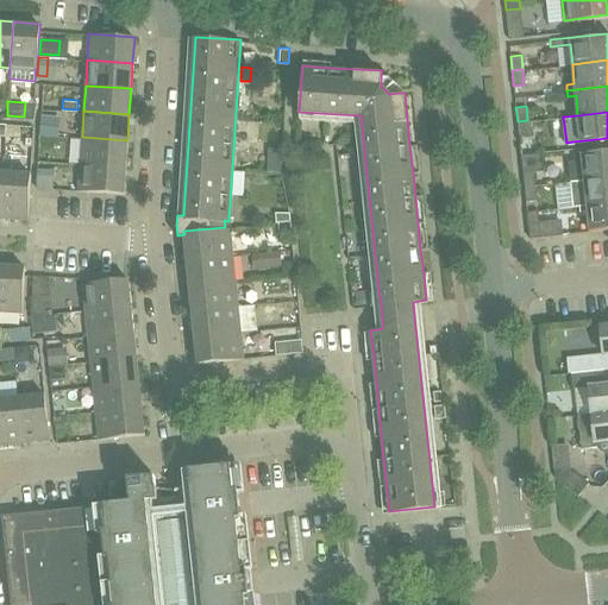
[(55,114),(41,113),(39,133),(52,134),(55,114)]
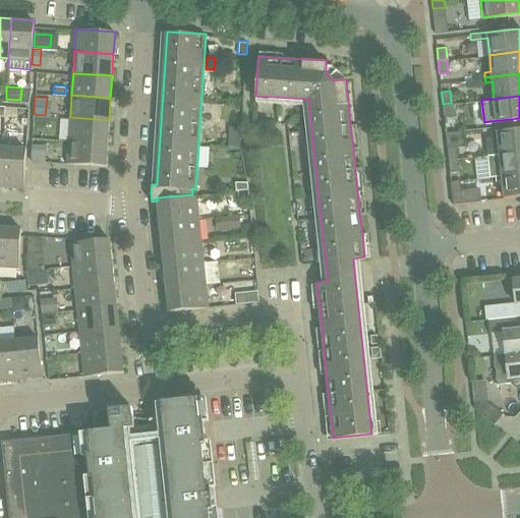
[(453,116),(451,103),(443,104),(444,117),(453,116)]
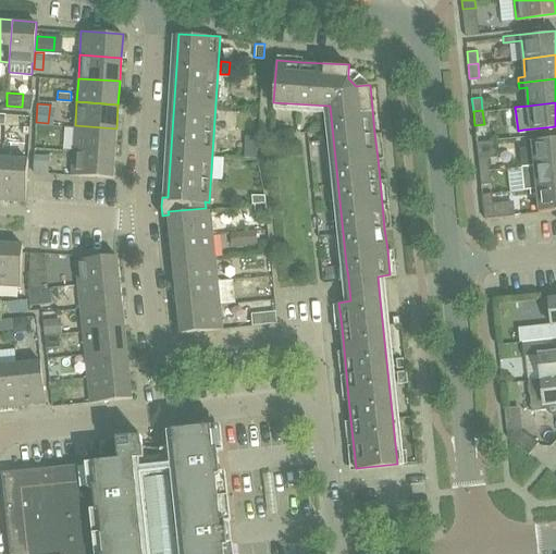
[(7,112),(5,123),(17,124),(17,113),(7,112)]
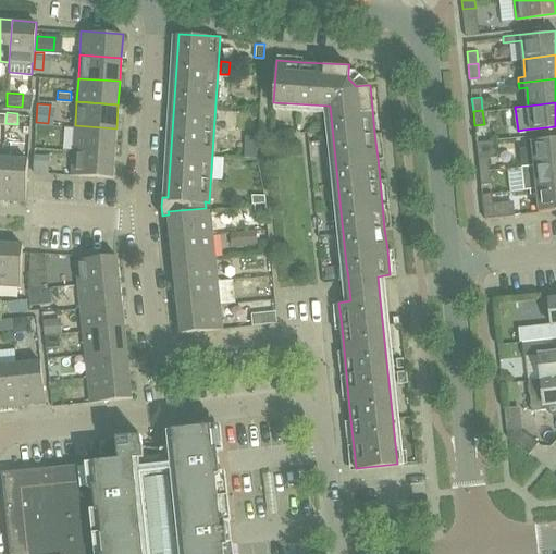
[(116,128),(75,125),(73,149),(115,152),(116,128)]
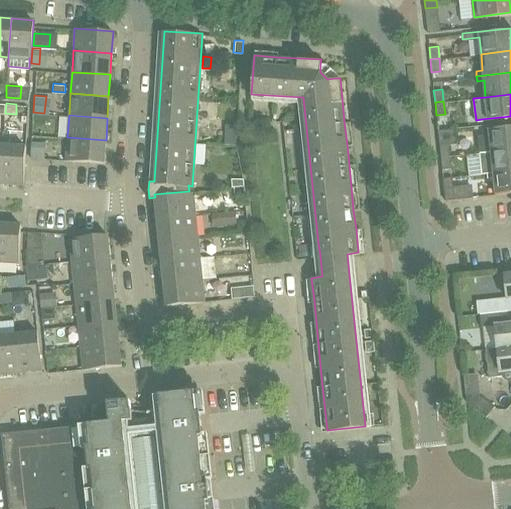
[(476,134),(478,151),(491,150),(510,147),(510,125),(482,128),(482,134),(476,134)]
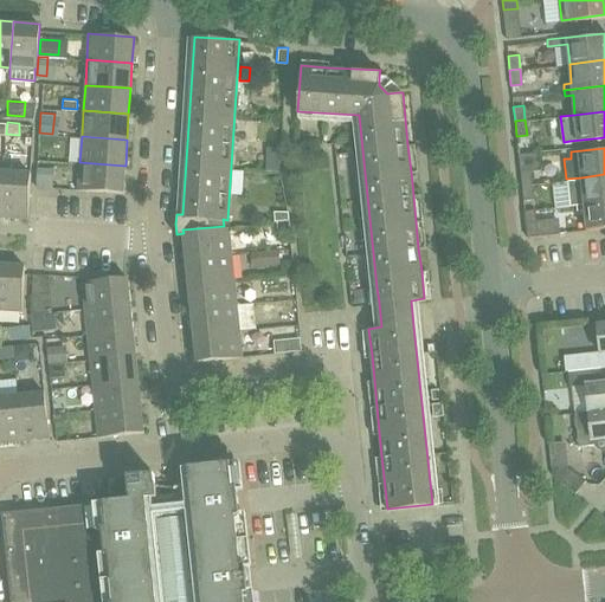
[(123,192),(126,166),(79,162),(78,188),(123,192)]
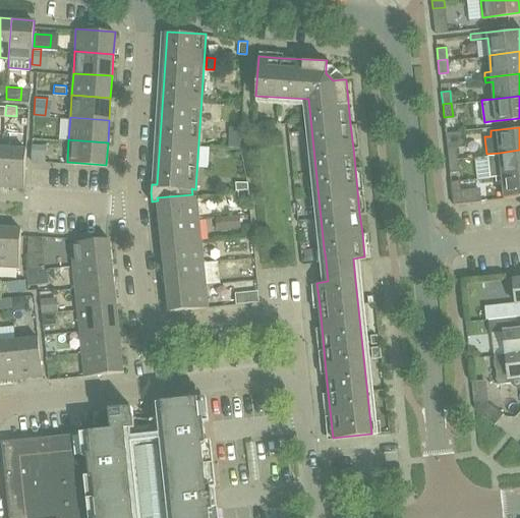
[(40,157),(41,140),(33,140),(32,156),(40,157)]
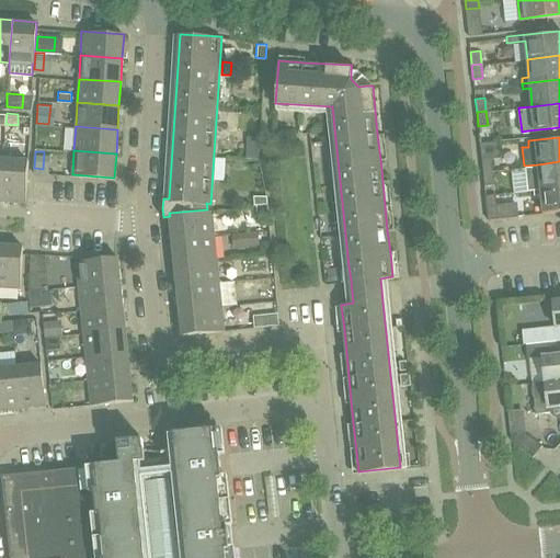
[(491,156),(481,157),(482,170),(492,169),(491,156)]
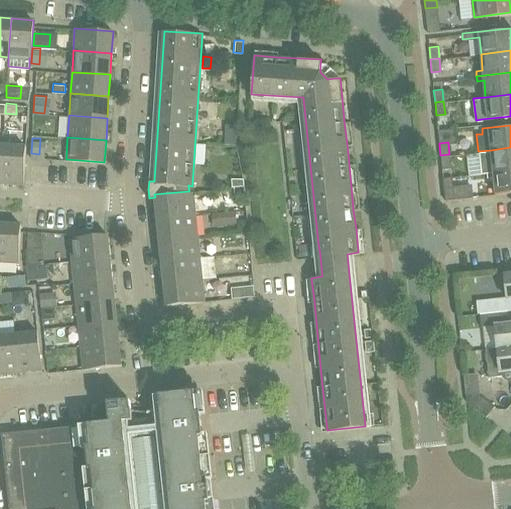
[(3,143),(0,182),(23,183),(25,145),(3,143)]
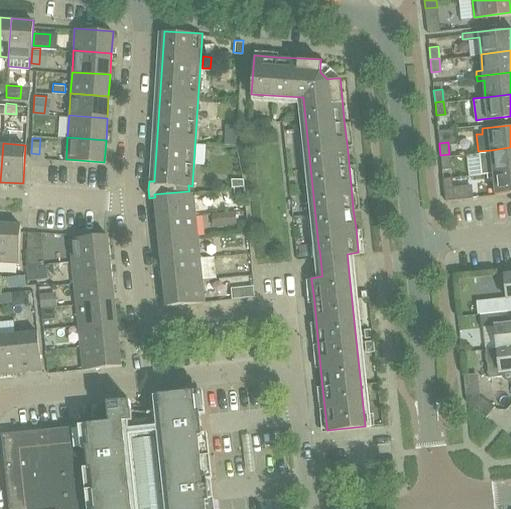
[(486,172),(510,169),(510,147),(491,150),(478,151),(466,152),(468,174),(480,173),(486,172)]
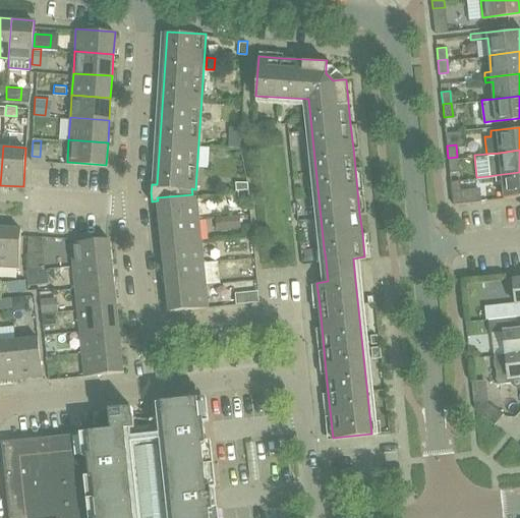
[(458,170),(457,157),(448,158),(449,171),(458,170)]
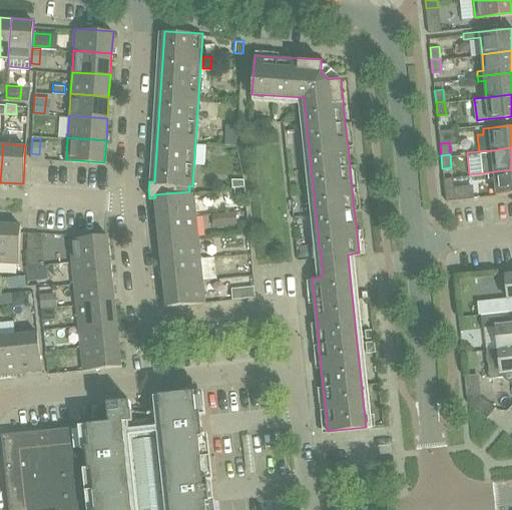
[(495,176),(496,193),(511,191),(511,169),(487,172),(488,177),(495,176)]
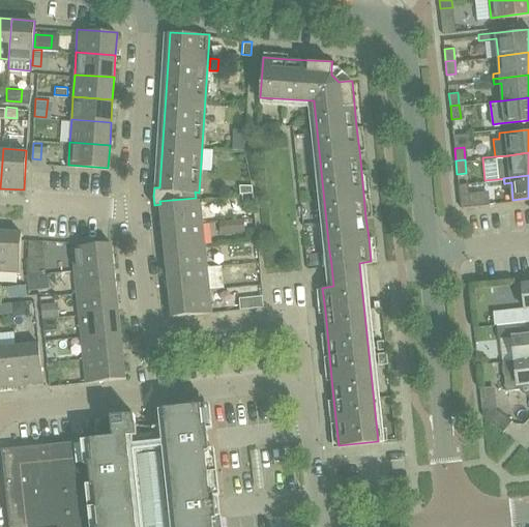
[(469,205),(468,192),(467,182),(458,183),(461,206),(469,205)]
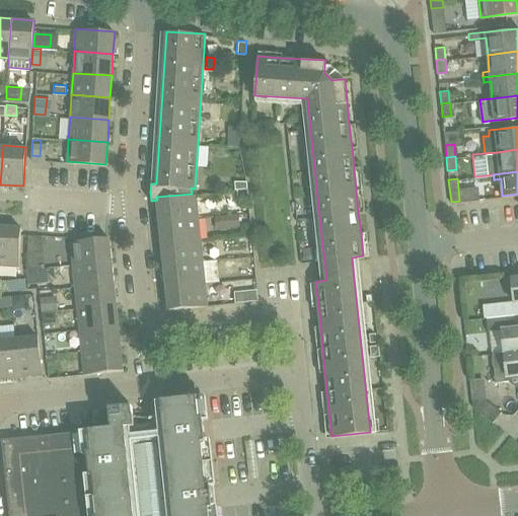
[(246,180),(234,180),(235,189),(237,189),(246,189),(246,180)]
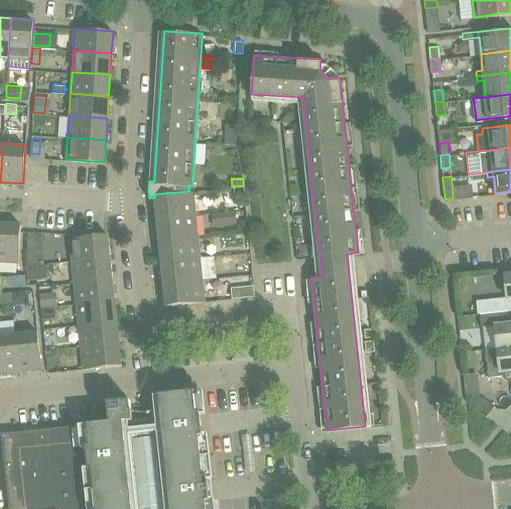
[(243,186),(234,186),(234,195),(244,194),(243,186)]
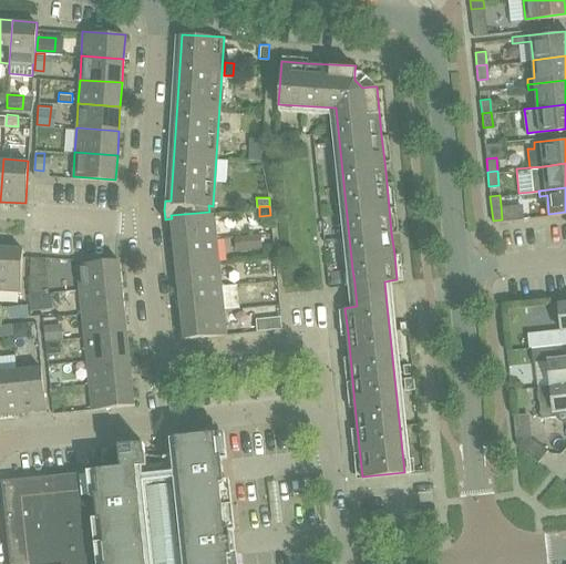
[(174,239),(216,236),(214,212),(209,212),(171,215),(172,218),(174,239)]
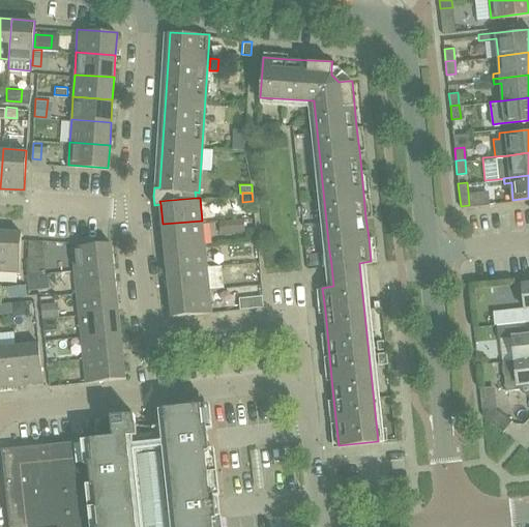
[(245,218),(233,220),(234,233),(246,231),(245,218)]
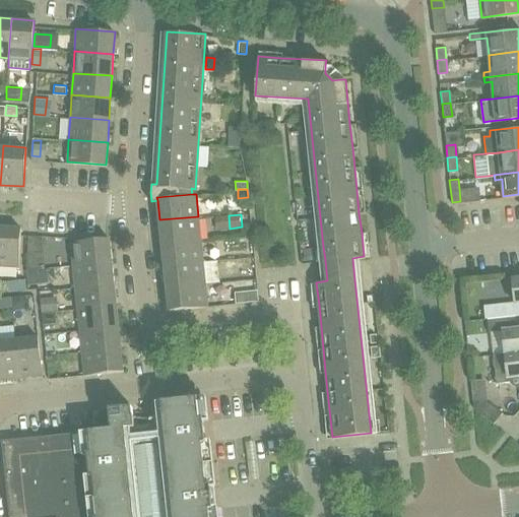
[(159,219),(161,243),(200,239),(198,216),(159,219)]
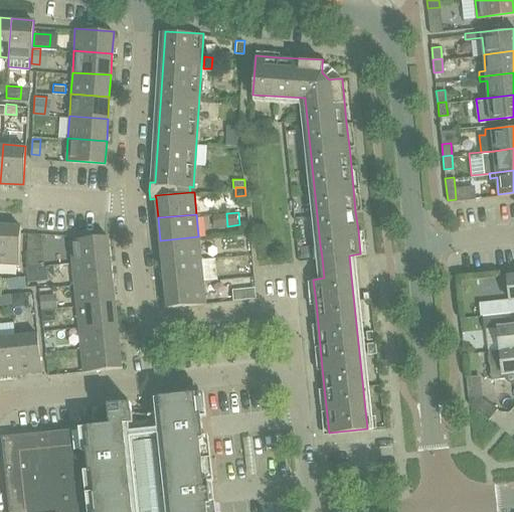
[(0,262),(18,263),(20,224),(0,222),(0,262)]
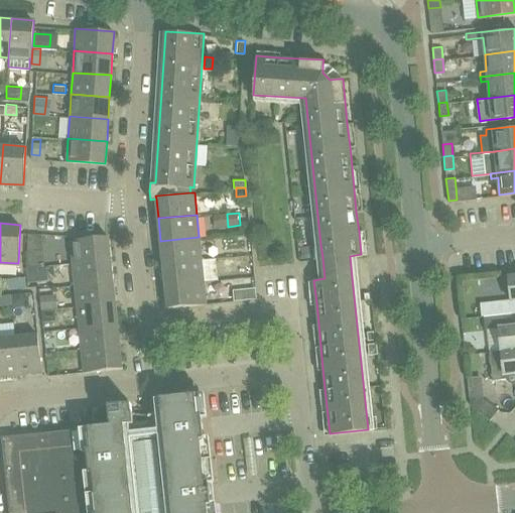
[(70,239),(72,261),(111,257),(108,235),(70,239)]
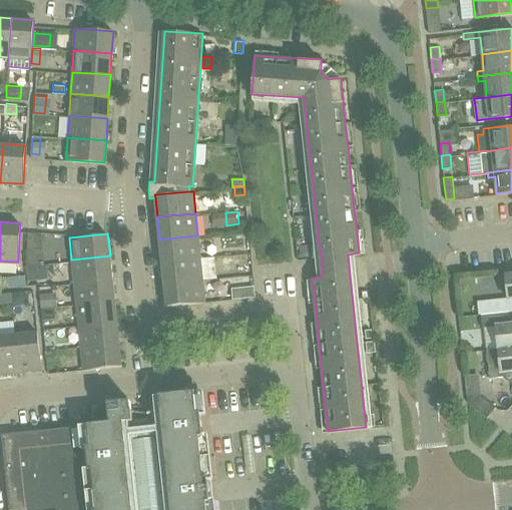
[(197,235),(159,239),(161,262),(200,257),(197,235)]
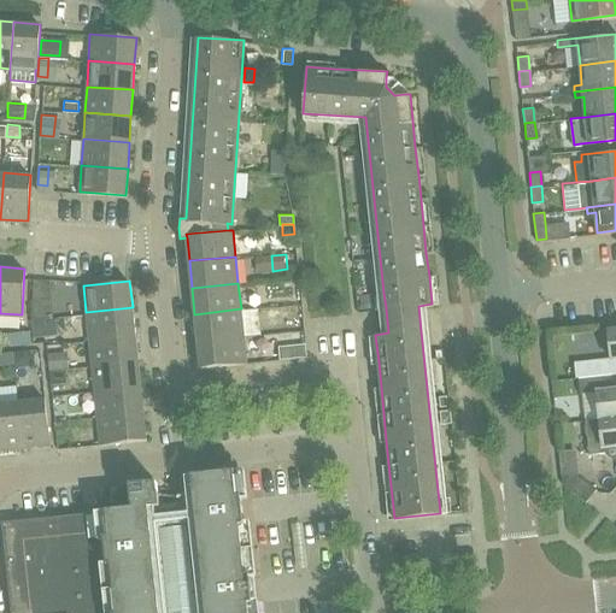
[(376,294),(361,295),(363,310),(377,308),(376,294)]
